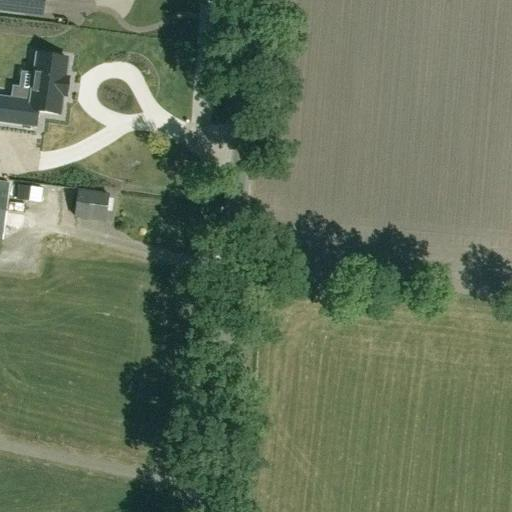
[(0,0),(0,9),(25,13),(26,0),(0,0)]
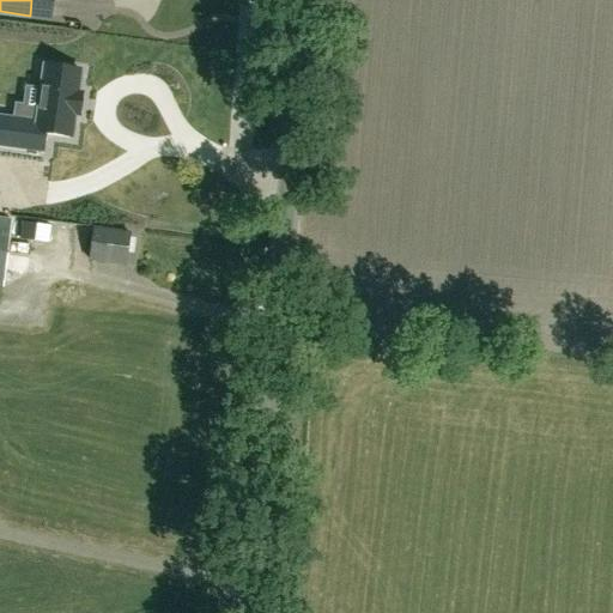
[(1,117),(0,121),(0,146),(42,153),(46,134),(71,138),(74,116),(79,116),(82,93),(77,93),(80,72),(46,67),(42,90),(37,122),(13,119),(1,117)]
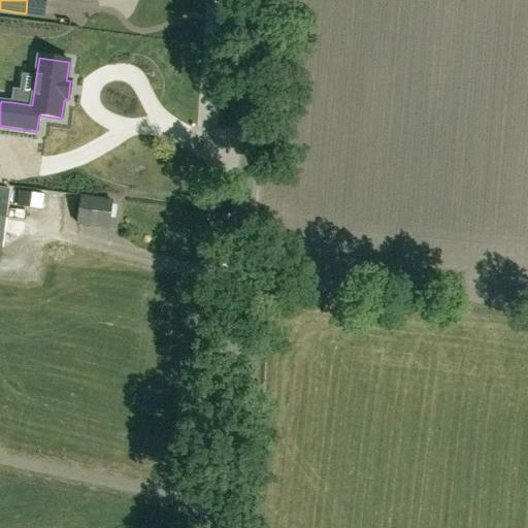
[(0,188),(0,246),(2,248),(10,190),(0,188)]
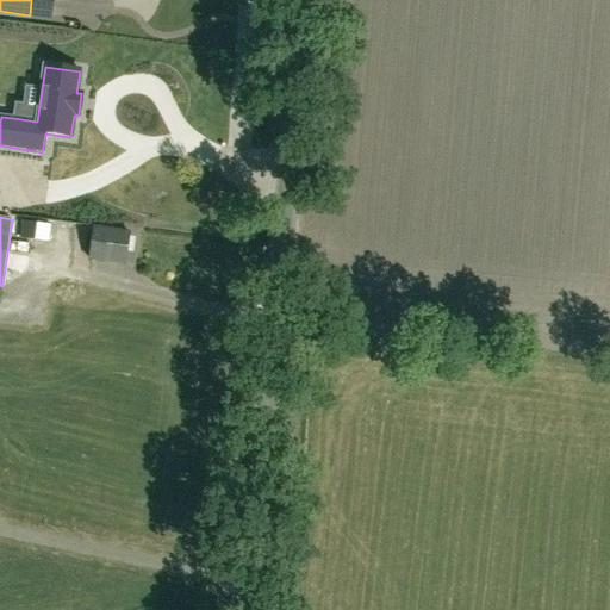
[(97,229),(93,262),(129,267),(132,234),(116,231),(104,230),(97,229)]
